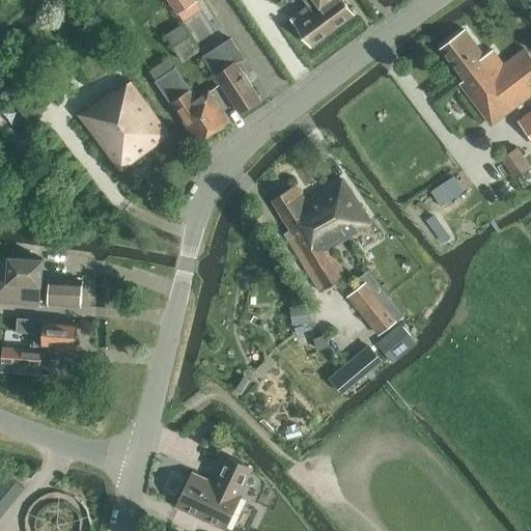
[(167,0),(183,22),(202,9),(196,0),(167,0)]
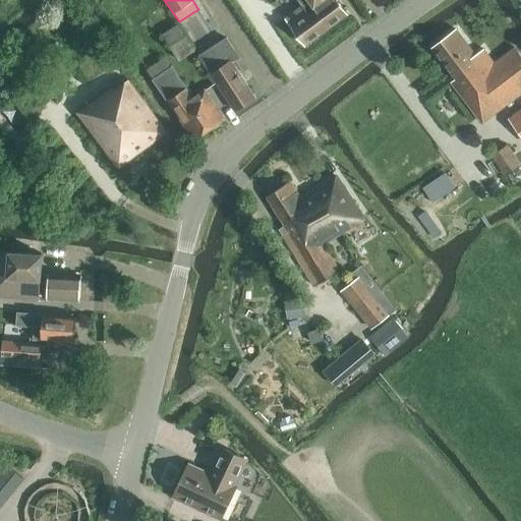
[(309,0),(285,18),(291,25),(305,45),(347,14),(337,0),(309,0)]
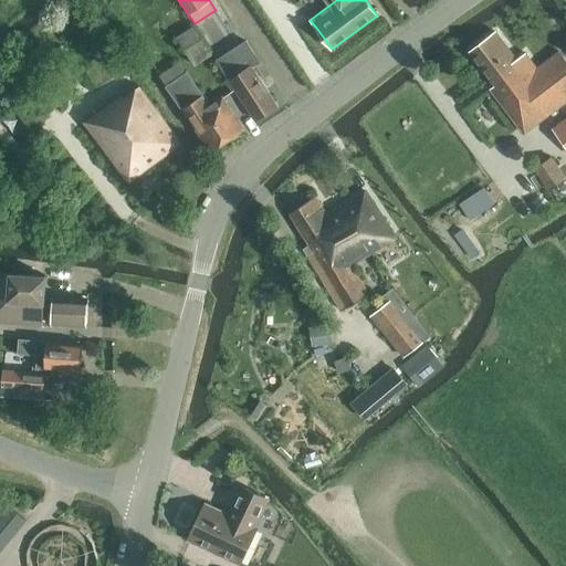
[(177,37),(194,64),(211,53),(195,27),(177,37)]
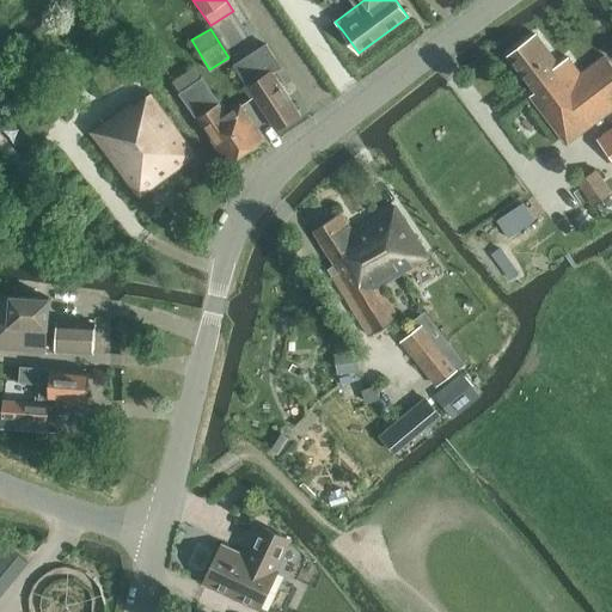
[(508,56),(536,92),(531,97),(567,145),(611,109),(611,65),(605,55),(580,74),(568,59),(560,65),(537,35),(508,56)]
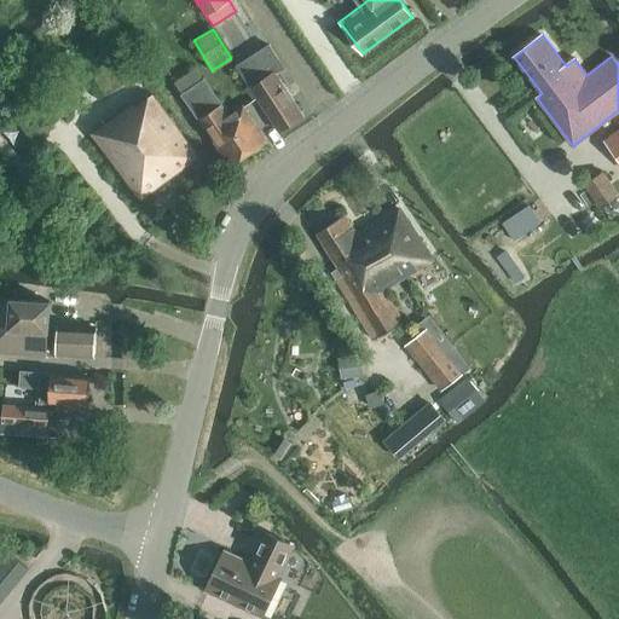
[(304,116),(276,73),(284,68),(268,45),(237,65),(279,132),(304,116)]
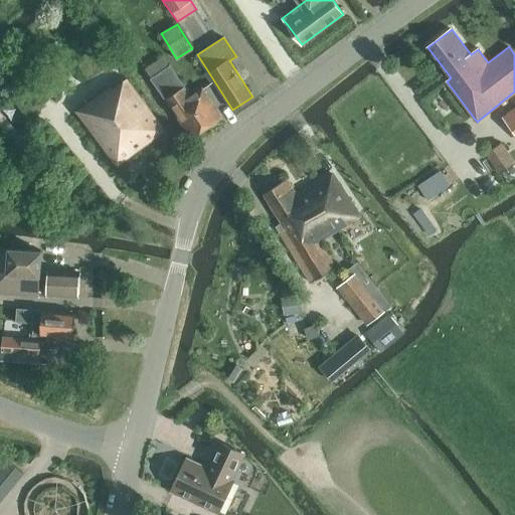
[(154,79),(192,136),(210,124),(213,125),(218,122),(218,119),(221,117),(202,89),(191,97),(172,67),(154,79)]
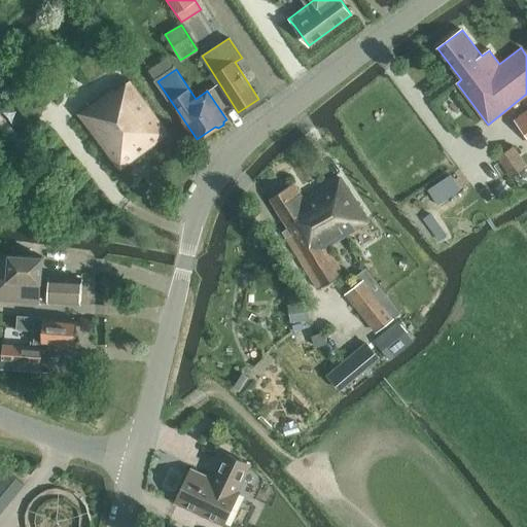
[(78,113),(119,170),(169,133),(130,81),(115,92),(112,89),(78,113)]
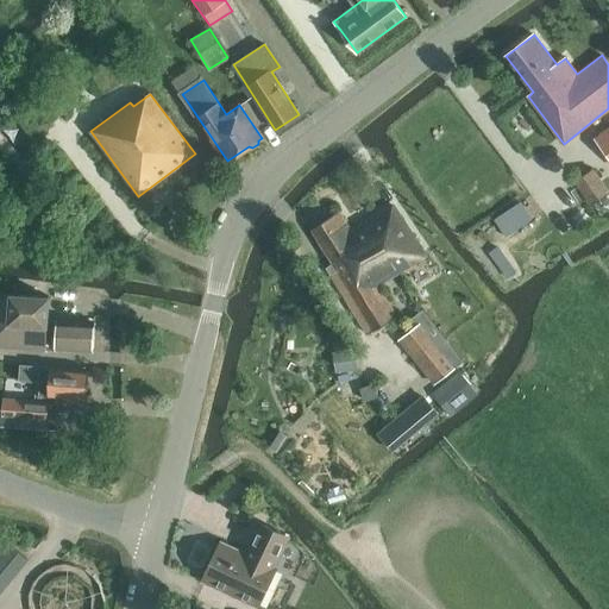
[(608,131),(596,140),(608,161),(608,131)]
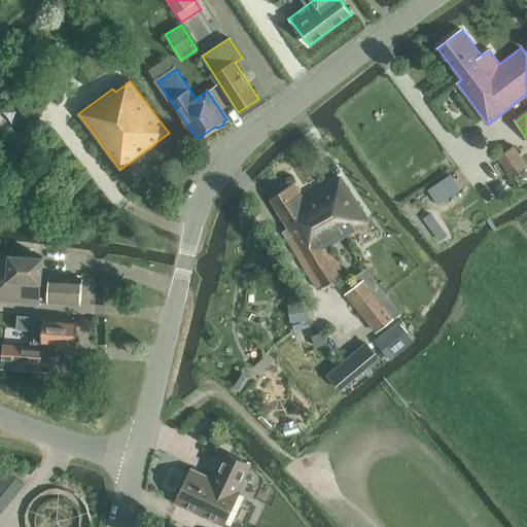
[(497,156),(512,176),(526,166),(513,146),(497,156)]
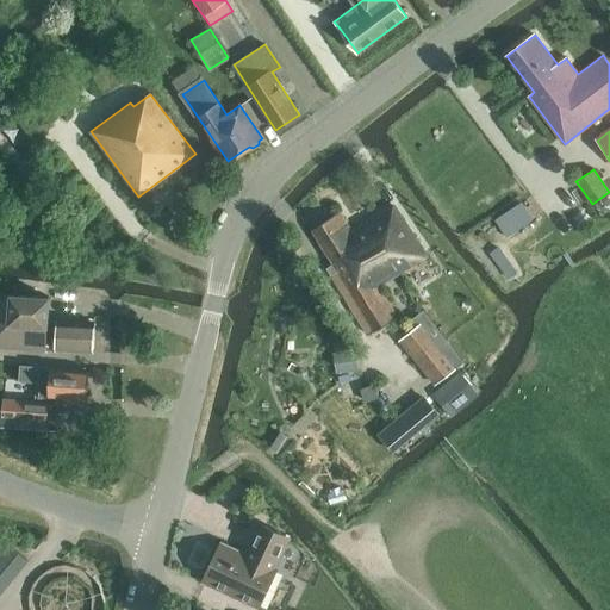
[(352,230),(356,238),(349,243),(354,251),(352,253),(359,265),(385,250),(399,274),(427,256),(393,206),(352,230)]
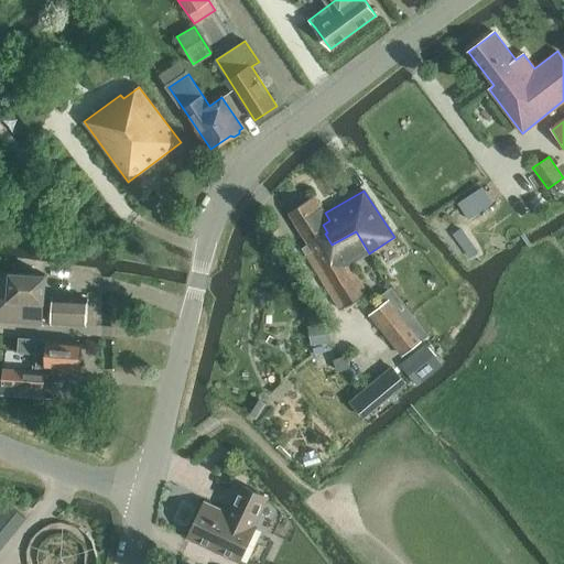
[(325,213),(314,196),(289,213),(308,243),(302,248),(340,310),(368,293),(350,266),(369,253),(356,231),(332,245),(325,234),(327,232),(323,225),(329,220),(325,213)]
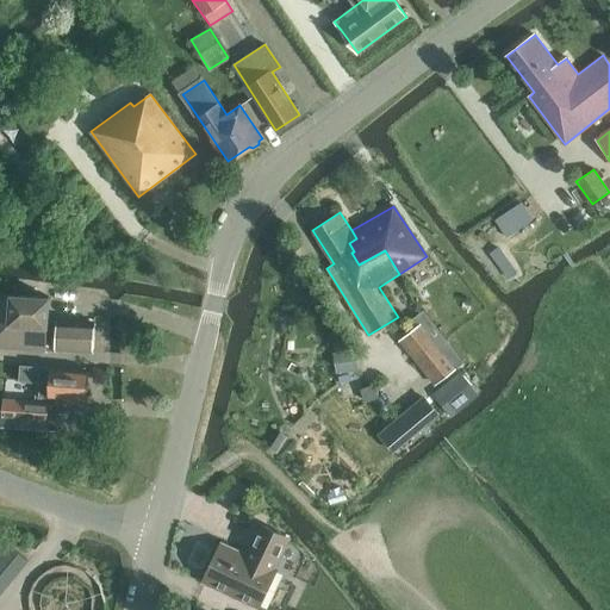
[(0,347),(55,350),(55,349),(93,352),(95,323),(48,321),(50,297),(0,293),(0,347)]
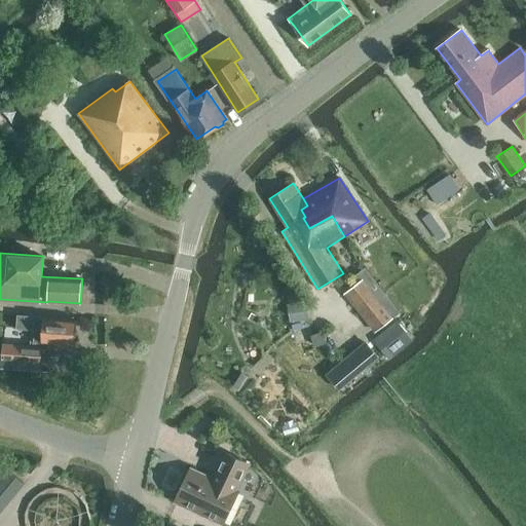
[(393,317),(363,278),(345,292),(376,331),(393,317)]
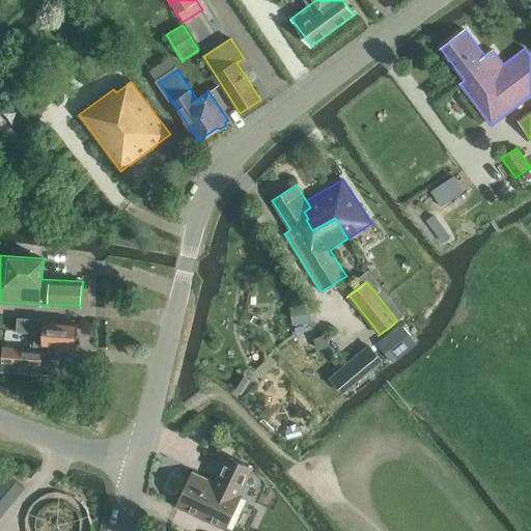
[(306,306),(290,308),(292,325),(308,323),(306,306)]
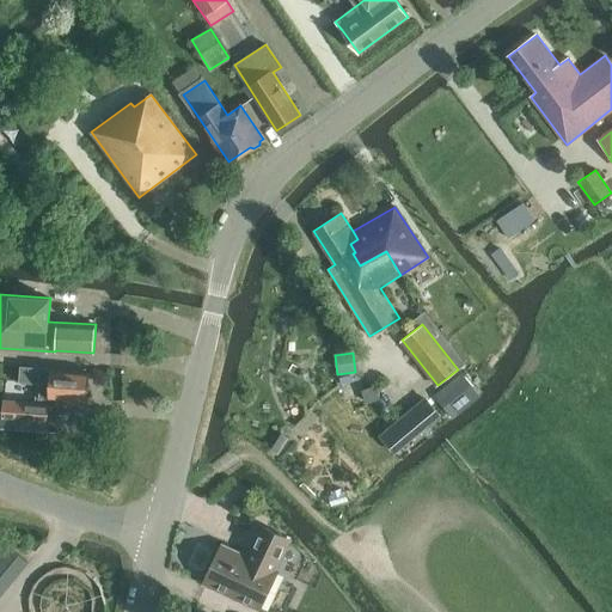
[(14,428),(48,430),(50,398),(87,401),(87,397),(90,395),(91,386),(89,384),(89,372),(22,367),(20,381),(41,383),(40,396),(36,396),(36,403),(16,402),(14,428)]
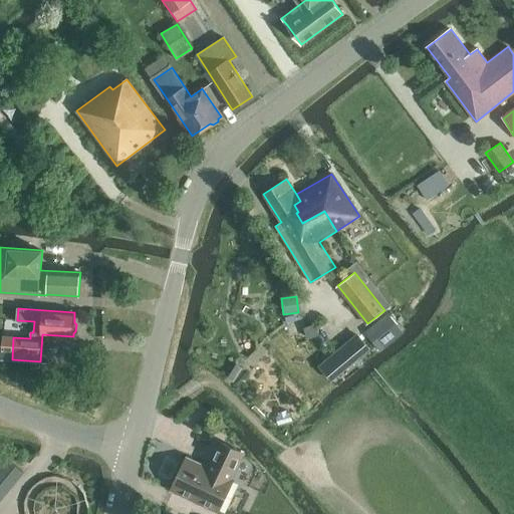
[(388,313),(369,328),(386,346),(403,331),(388,313)]
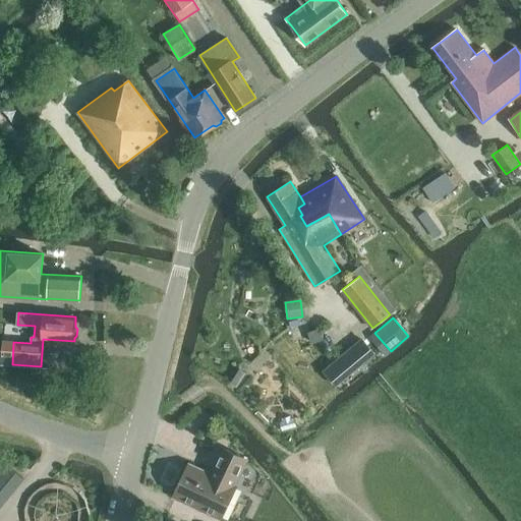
[(361,339),(324,370),(336,385),(374,353),(361,339)]
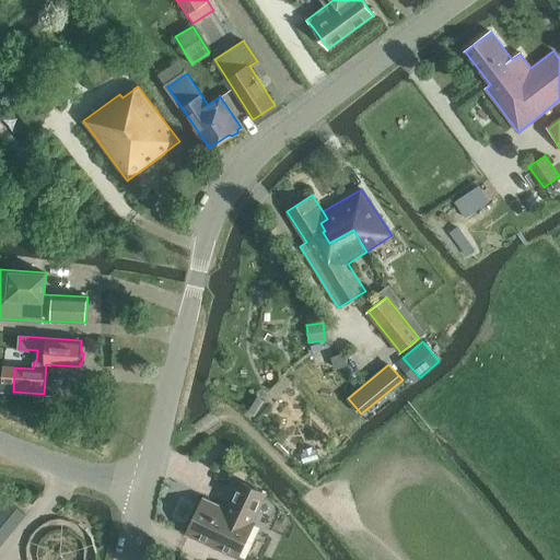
[(187,534),(237,558),(254,522),(253,522),(266,494),(238,481),(228,505),(229,506),(226,513),(220,510),(222,508),(203,499),(187,534)]
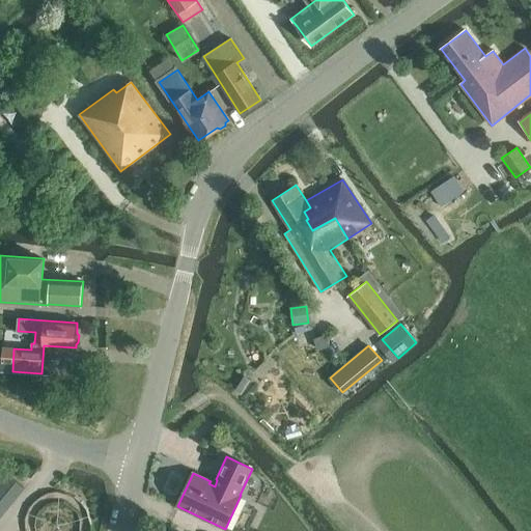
[(0,516),(24,488),(0,467),(0,516)]
